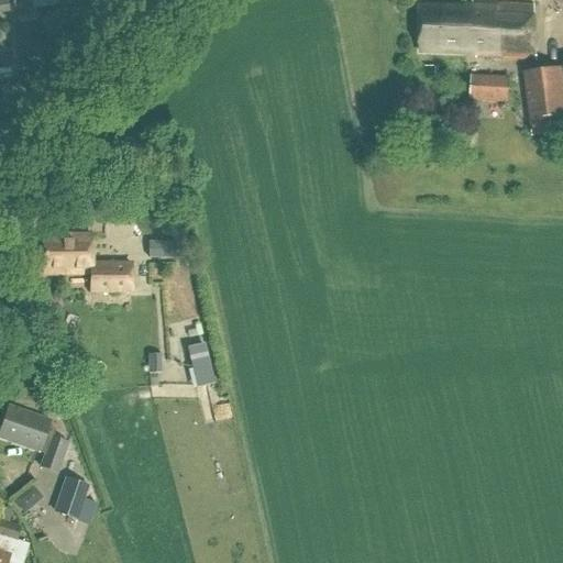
[(59,0),(31,0),(33,11),(61,6),(59,0)]
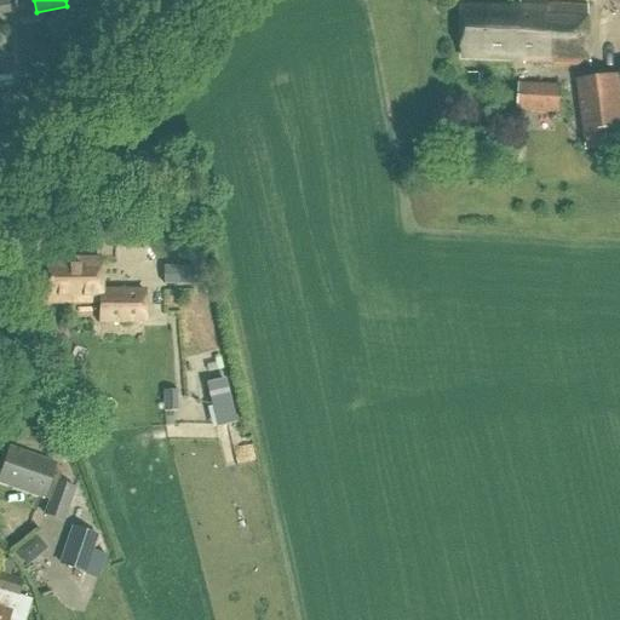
[(526,61),(524,64),(590,68),(589,6),(521,4),(520,11),(461,9),(463,58),(526,61)]
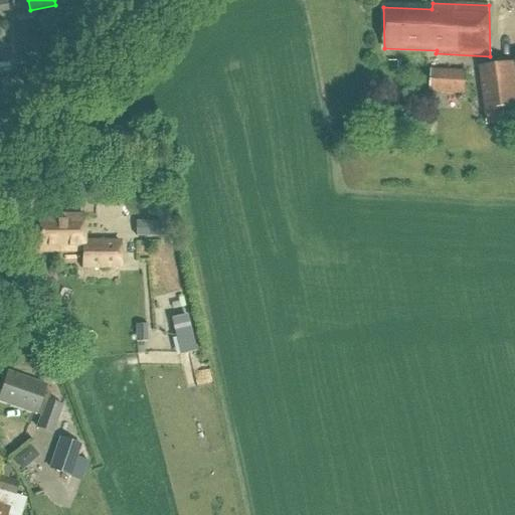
[(481,69),(488,125),(514,121),(514,65),(513,66),(513,64),(481,69)]
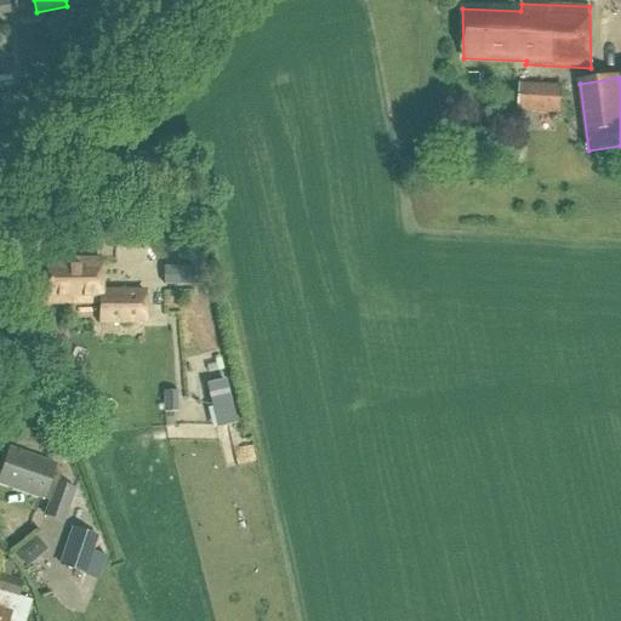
[(519,110),(537,112),(571,113),(573,89),(520,86),(519,110)]
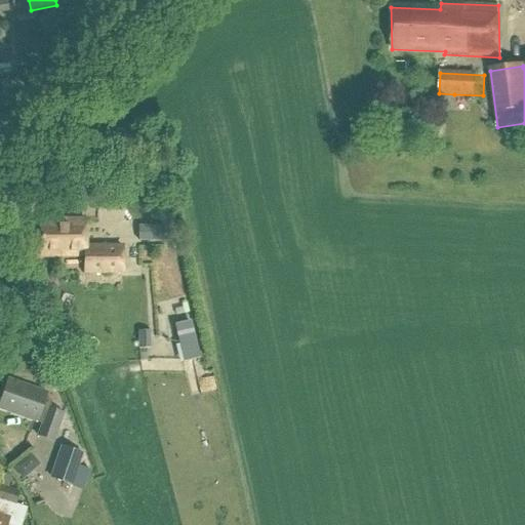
[(40,220),(40,256),(84,255),(84,273),(122,272),(122,247),(85,247),(85,220),(40,220)]
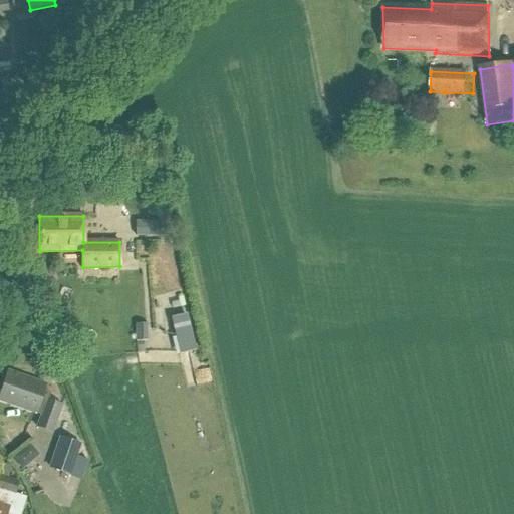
[(136,221),(136,237),(172,237),(171,221),(136,221)]
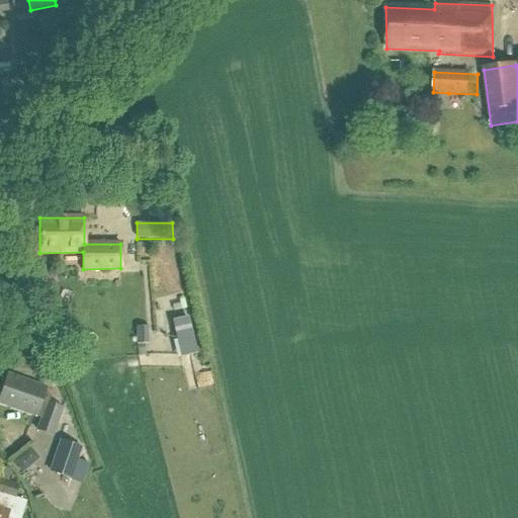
[(188,318),(172,322),(181,358),(198,354),(188,318)]
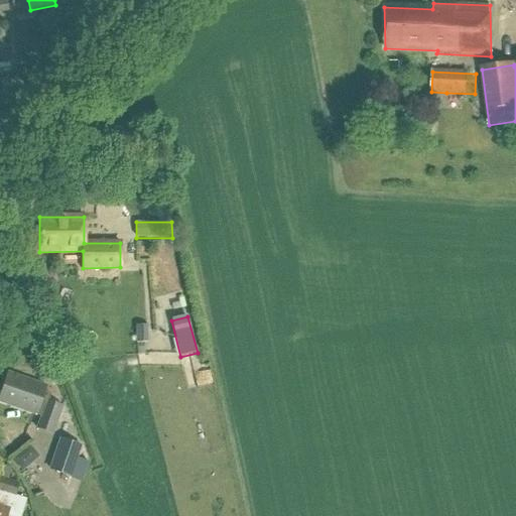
[(135,325),(135,344),(147,344),(147,325),(135,325)]
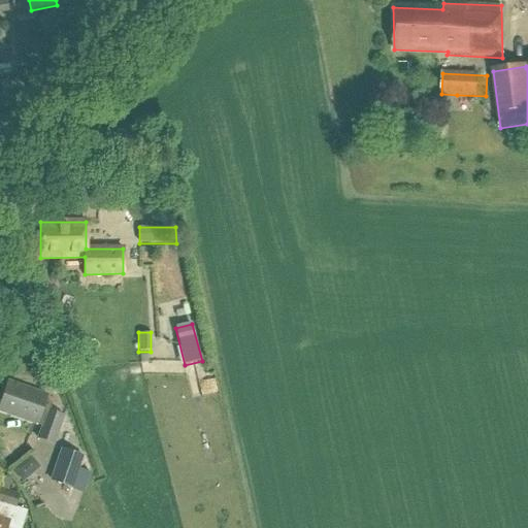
[(37,438),(53,443),(63,416),(48,410),(51,403),(44,401),(46,395),(7,382),(0,402),(0,411),(41,426),(37,438)]
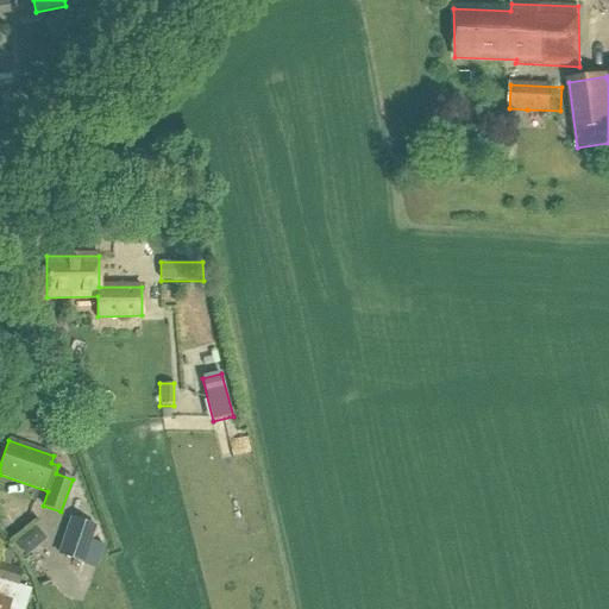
[(56,553),(82,563),(85,557),(94,560),(101,540),(92,537),(95,526),(69,516),(56,553)]
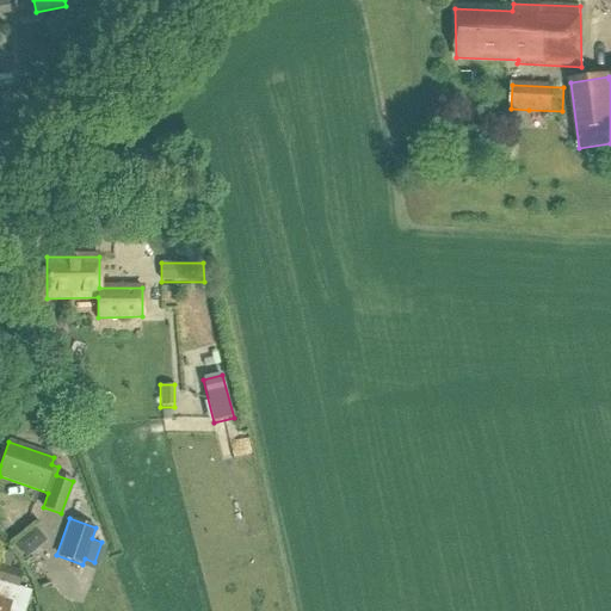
[(36,549),(24,537),(14,545),(25,557),(36,549)]
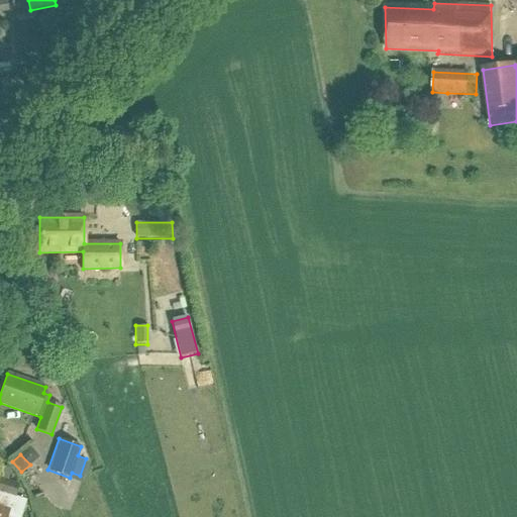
[(0,466),(0,478),(7,481),(10,469),(0,466)]
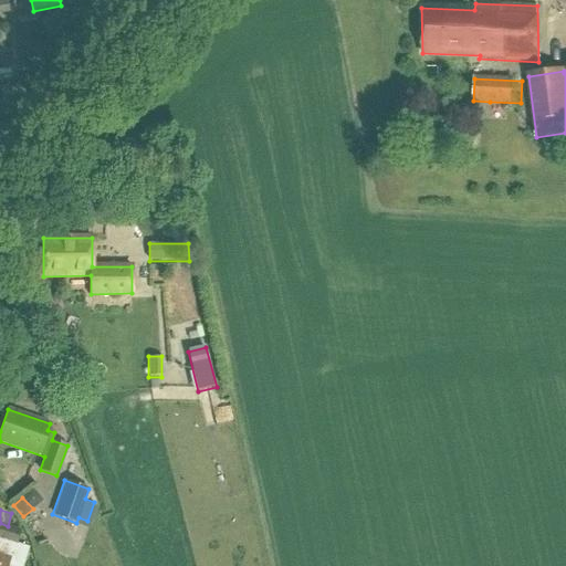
[(0,523),(0,540),(16,545),(20,530),(0,523)]
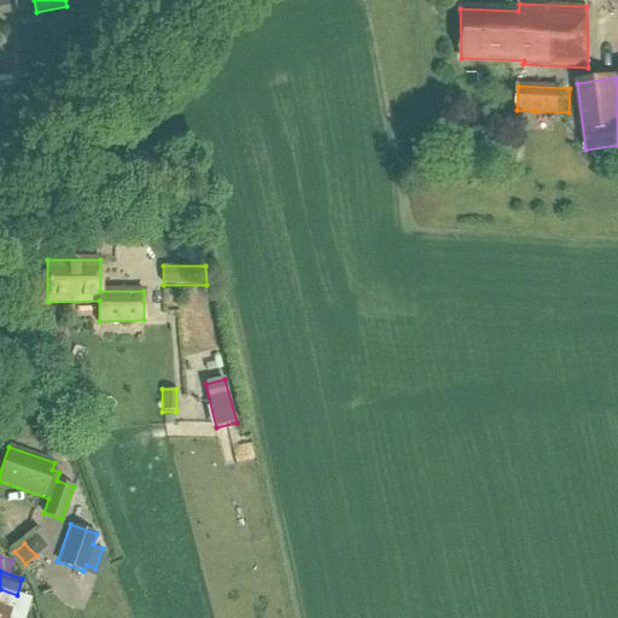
[(0,617),(9,617),(12,606),(0,601),(0,617)]
